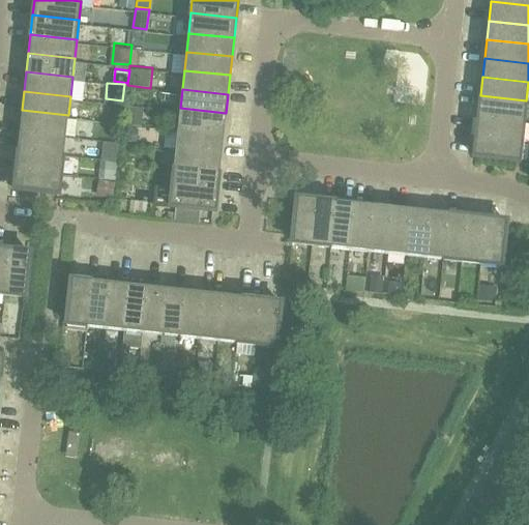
[(524,119),(526,100),(480,95),(478,115),(524,119)]
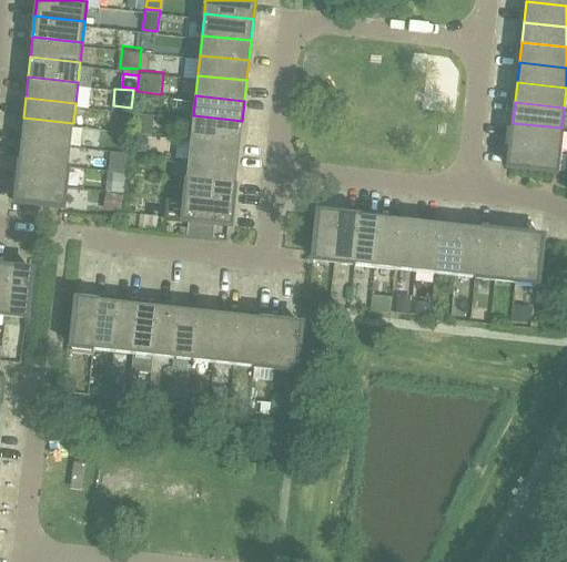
[(191,135),(240,141),(242,121),(193,115),(191,135)]
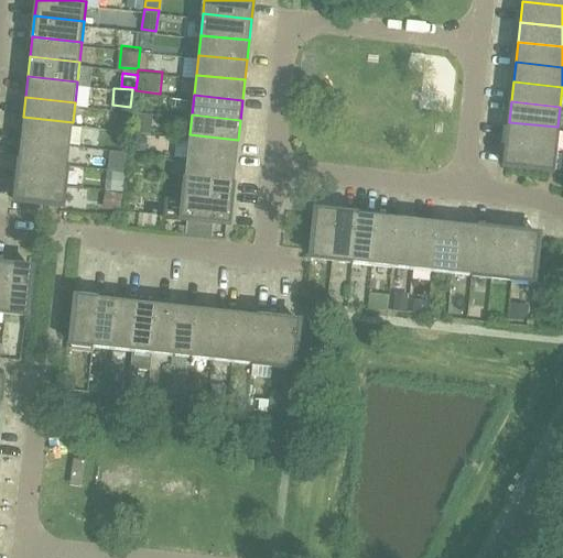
[(71,142),(73,122),(23,117),(21,137),(71,142)]
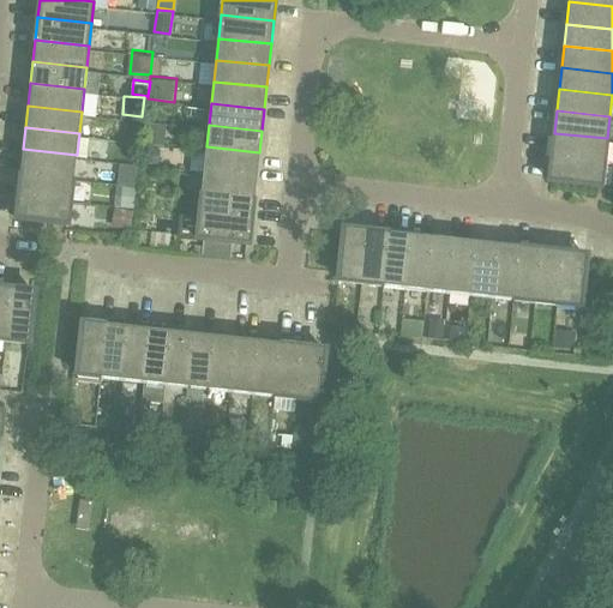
[(607,138),(554,133),(552,155),(605,160),(607,138)]
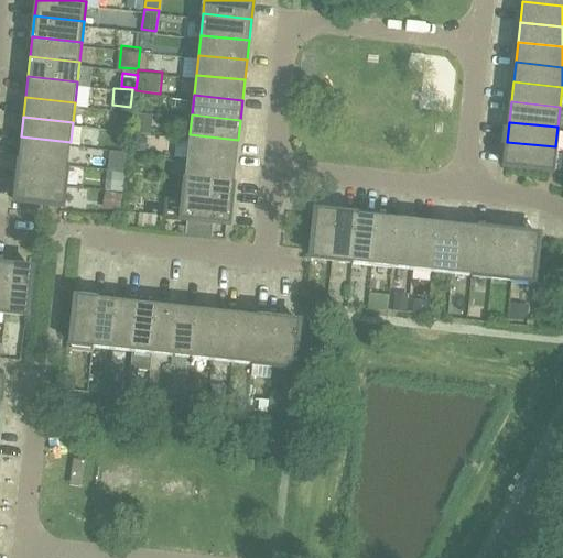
[(149,132),(134,131),(132,145),(148,148),(149,132)]
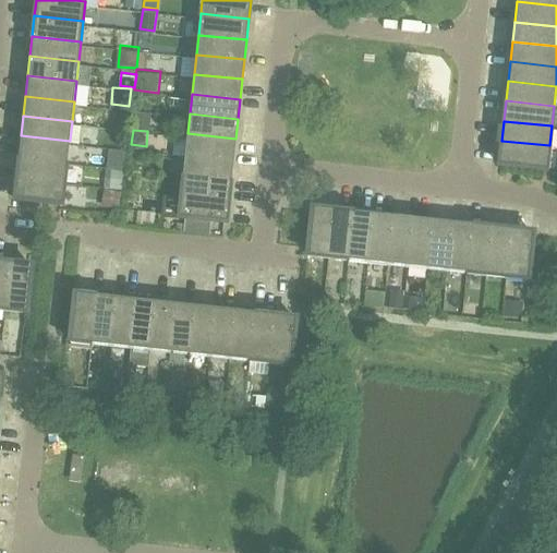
[(188,133),(185,153),(233,158),(235,139),(188,133)]
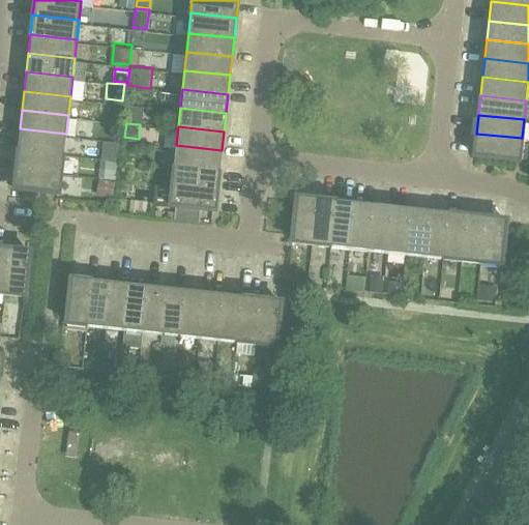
[(18,148),(64,153),(66,134),(20,128),(18,148)]
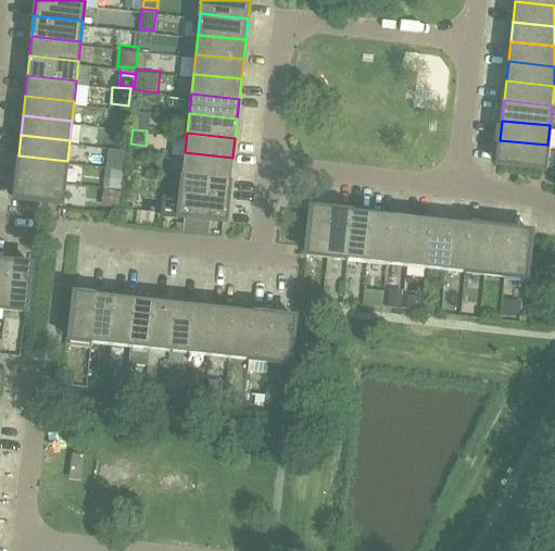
[(545,165),(547,145),(500,140),(497,161),(545,165)]
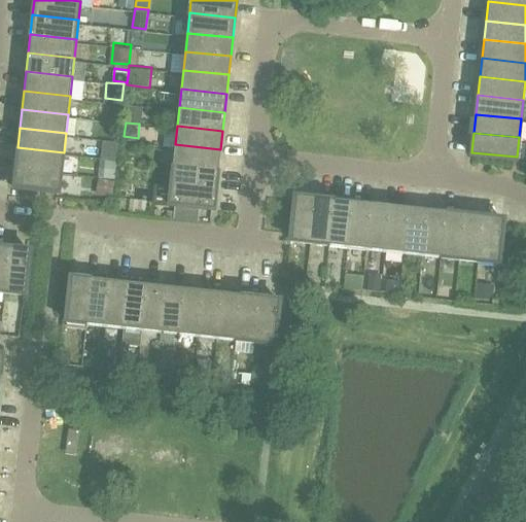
[(175,144),(173,163),(219,168),(220,149),(175,144)]
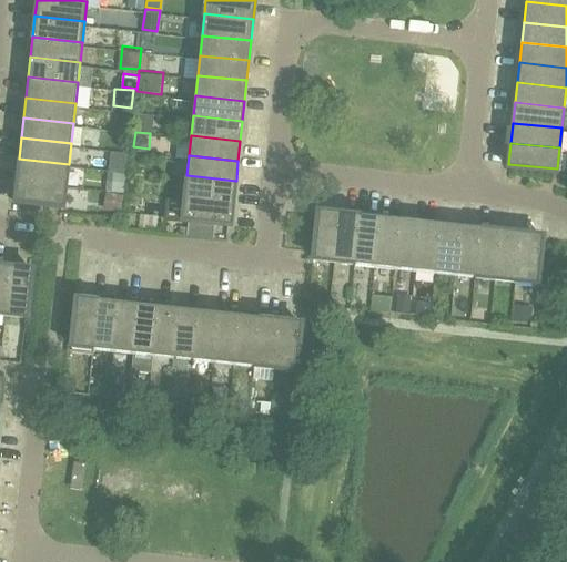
[(66,184),(69,164),(19,159),(17,179),(66,184)]
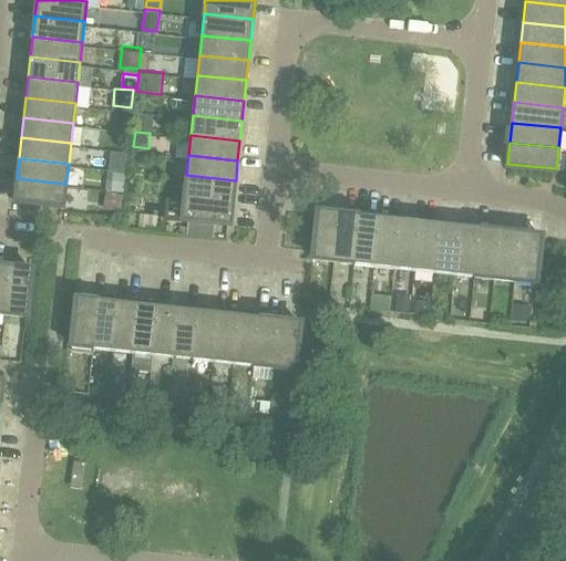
[(125,188),(127,169),(113,168),(111,187),(125,188)]
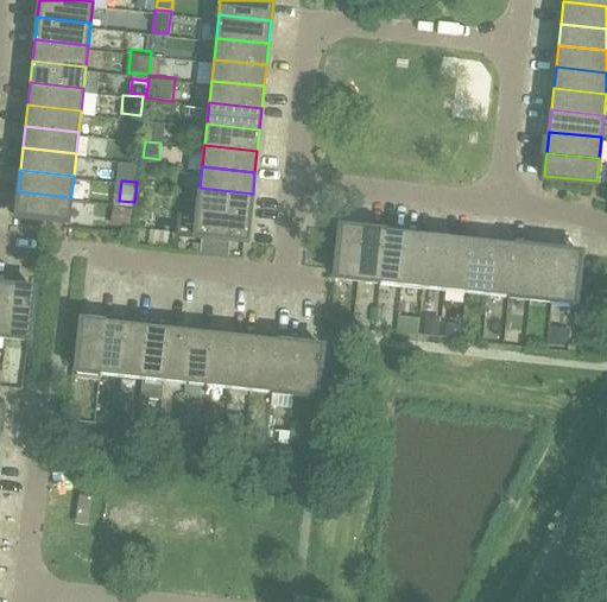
[(200,188),(197,209),(251,215),(253,194),(200,188)]
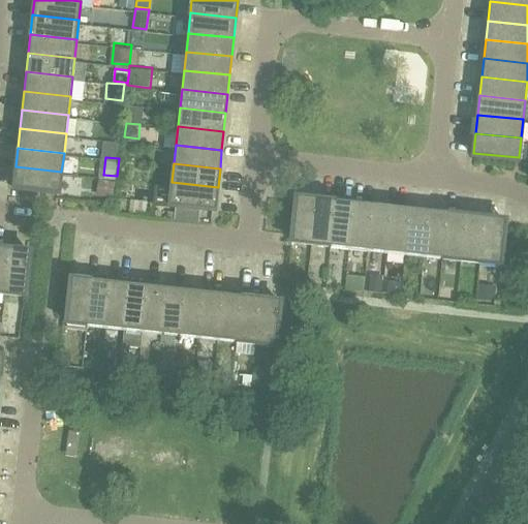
[(13,185),(59,190),(61,172),(16,166),(13,185)]
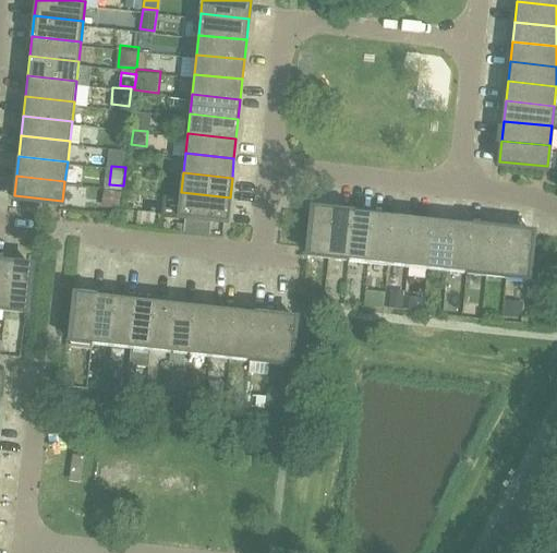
[(105,188),(101,206),(119,209),(122,191),(105,188)]
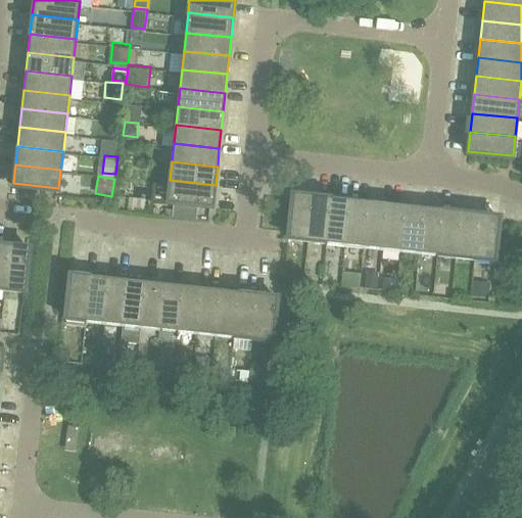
[(216,185),(170,180),(168,199),(175,200),(198,203),(212,204),(216,185)]
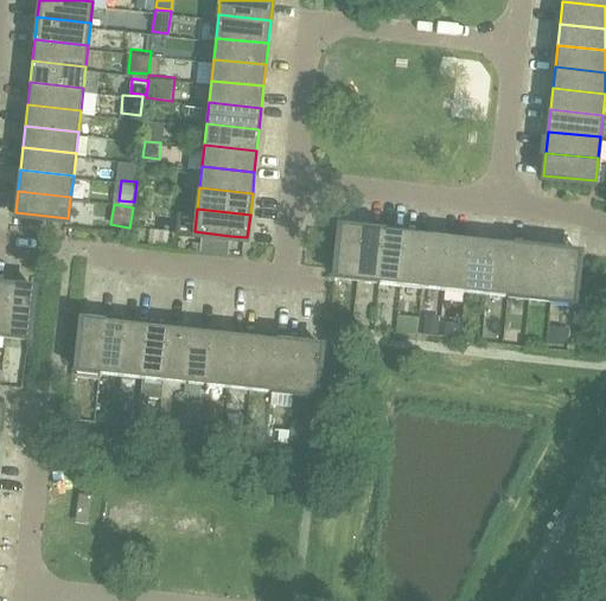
[(364,224),(342,222),(336,275),(358,277),(364,224)]
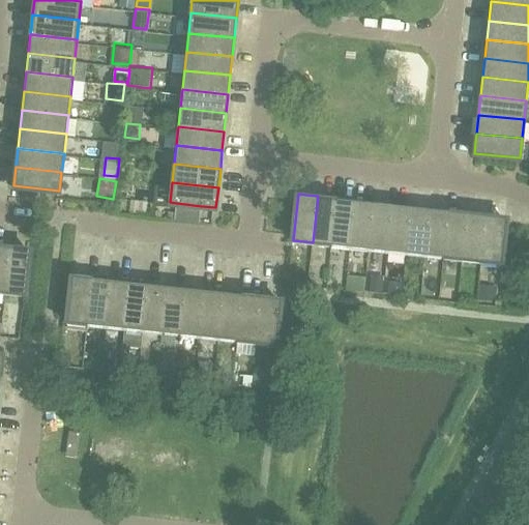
[(313,242),(331,244),(336,198),(318,196),(313,242)]
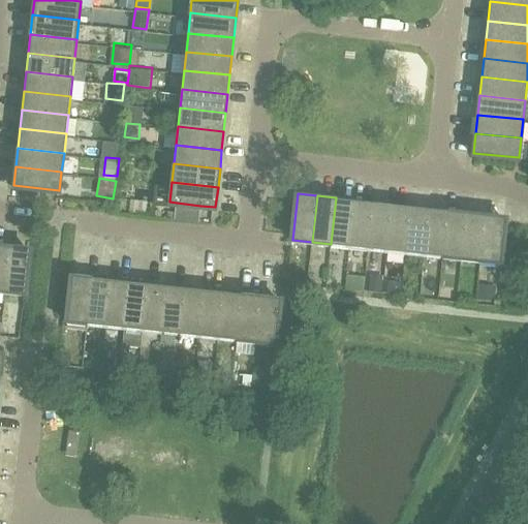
[(336,197),(331,244),(349,246),(354,199),(336,197)]
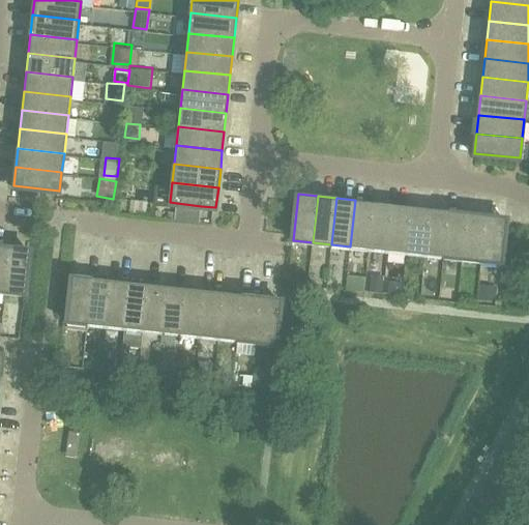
[(350,246),(369,249),(374,202),(355,200),(350,246)]
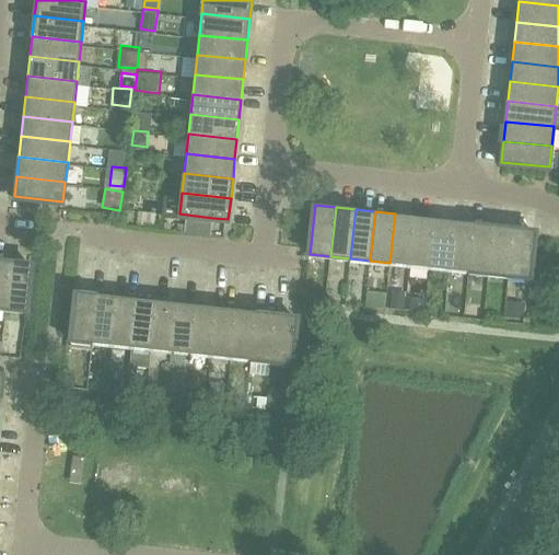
[(389,263),(409,265),(415,216),(395,214),(389,263)]
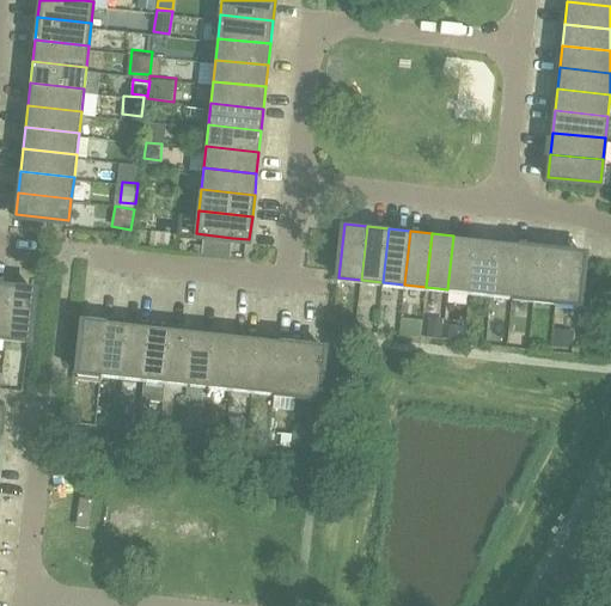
[(205,234),(202,251),(231,253),(232,238),(205,234)]
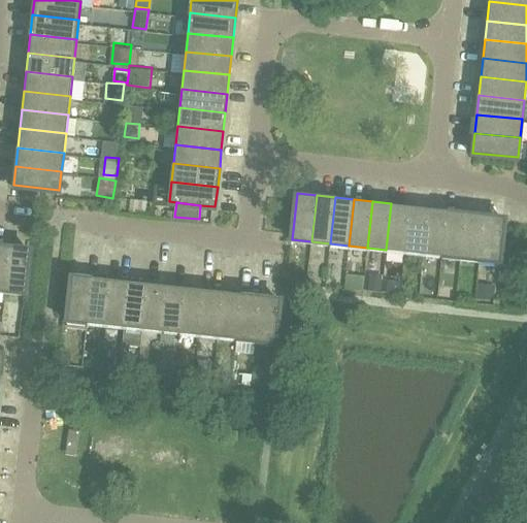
[(391,203),(386,250),(404,252),(409,205),(391,203)]
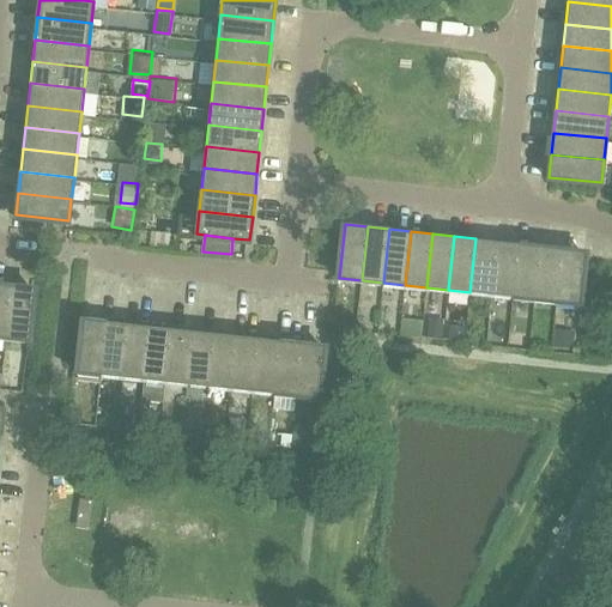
[(470,292),(491,295),(497,241),(476,238),(470,292)]
